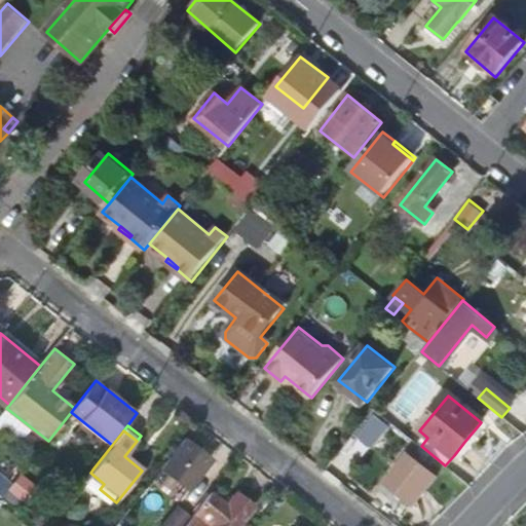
[(210,458),(184,438),(161,467),(187,487),(210,458)]
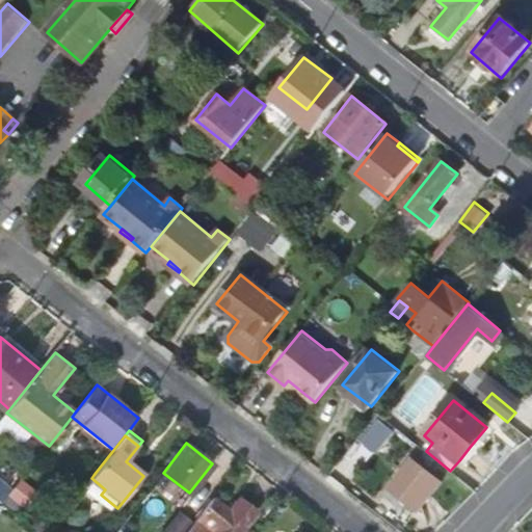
[(476,452),(470,447),(459,460),(466,466),(476,452)]
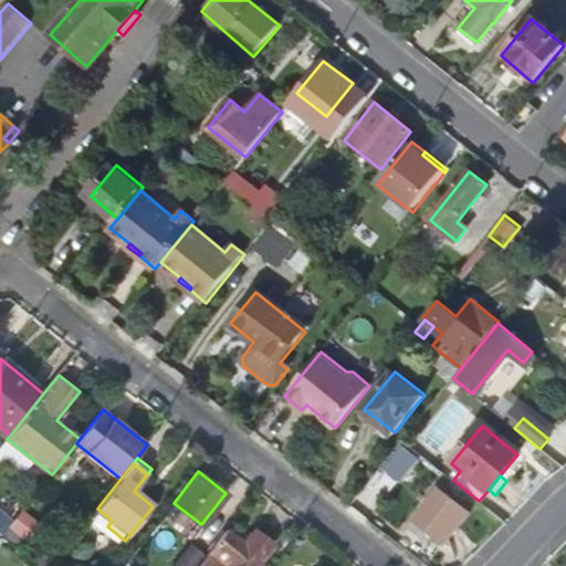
[(469,512),(441,491),(417,520),(443,542),(469,512)]
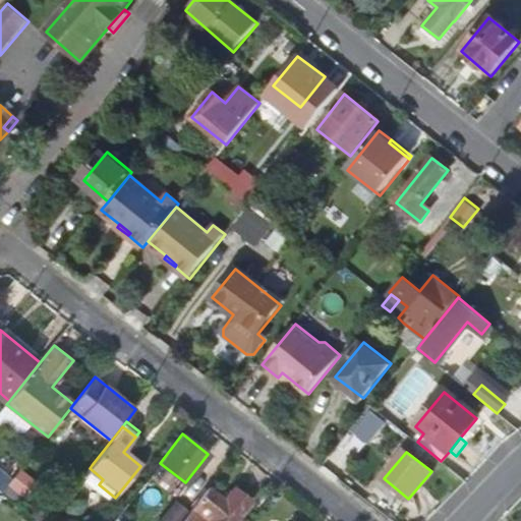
[(224,502),(210,491),(187,520),(234,520),(248,504),(232,490),(224,502)]
